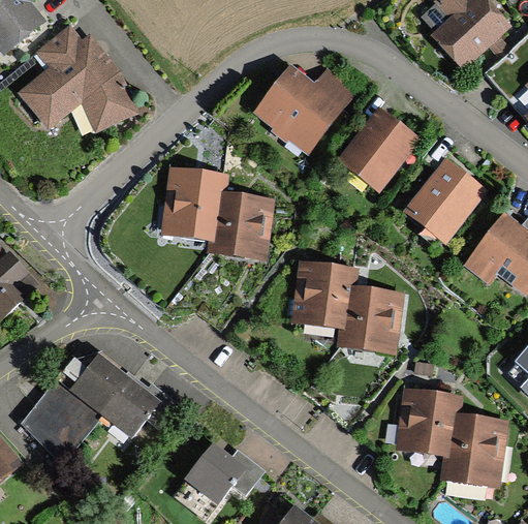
[(0,51),(2,54),(45,19),(31,1),(32,0),(0,0),(0,51)]
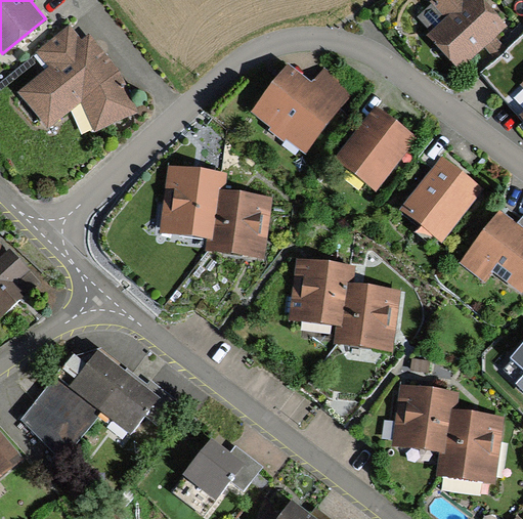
[(427,33),(460,67),(484,43),(491,51),(503,41),(496,34),(507,25),(484,0),(431,0),(416,14),(430,30),(427,33)]
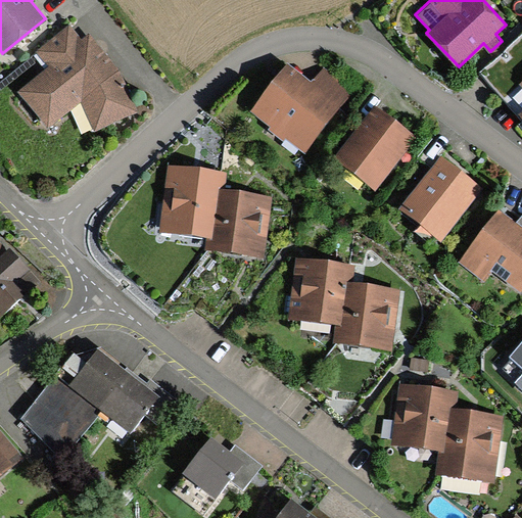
[(48,123),(81,98),(94,128),(136,107),(119,68),(90,32),(78,42),(65,27),(38,48),(50,64),(20,87),(48,123)]
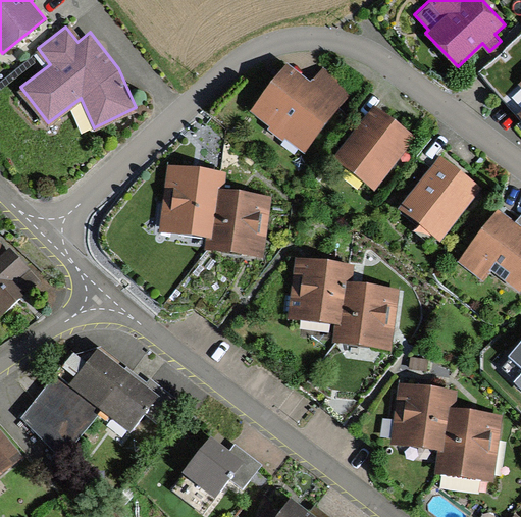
[(252,111),(305,148),(350,86),(321,65),(309,83),(284,64),(252,111)]
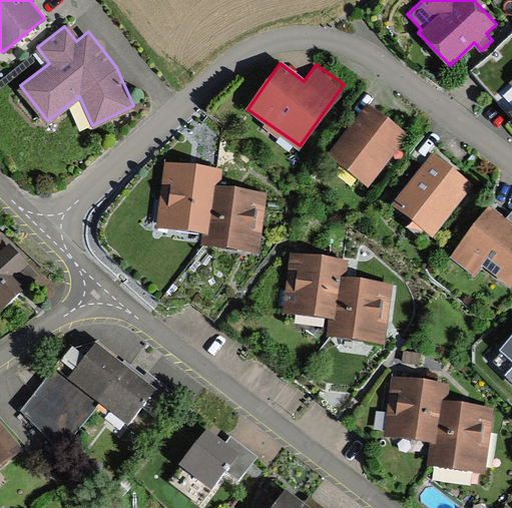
[(365,102),(327,155),(371,186),(408,133),(365,102)]
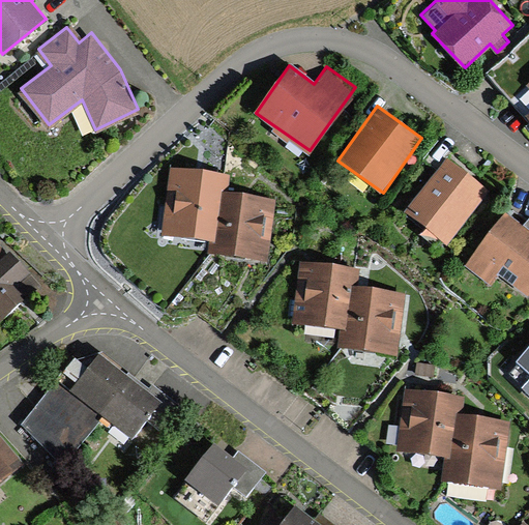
[(486,190),(444,157),(403,210),(444,242),(486,190)]
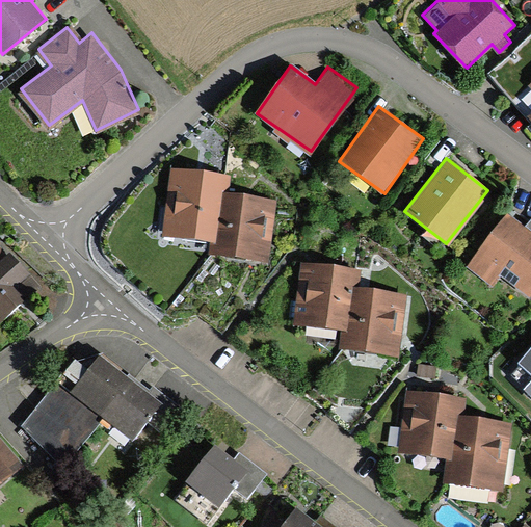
[(232,175),(169,166),(160,234),(210,240),(216,241),(223,190),(229,191),(232,175)]
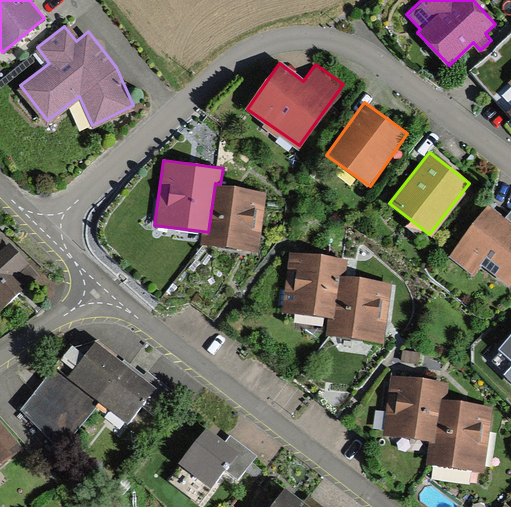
[(220,184),(215,183),(208,232),(202,231),(201,243),(257,251),(266,190),(220,184)]
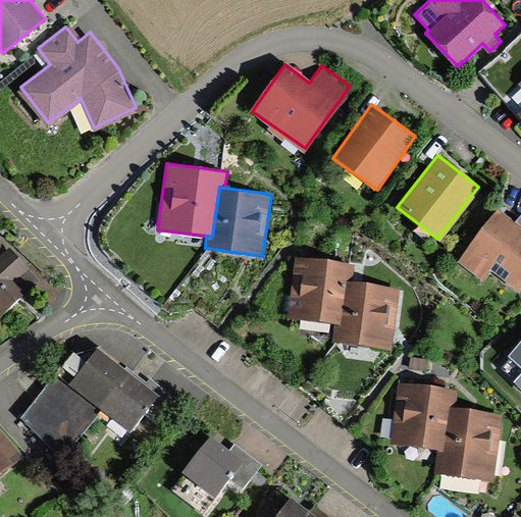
[(520,288),(520,286),(520,215),(516,222),(498,208),(460,258),(482,275),(490,265),(520,288)]
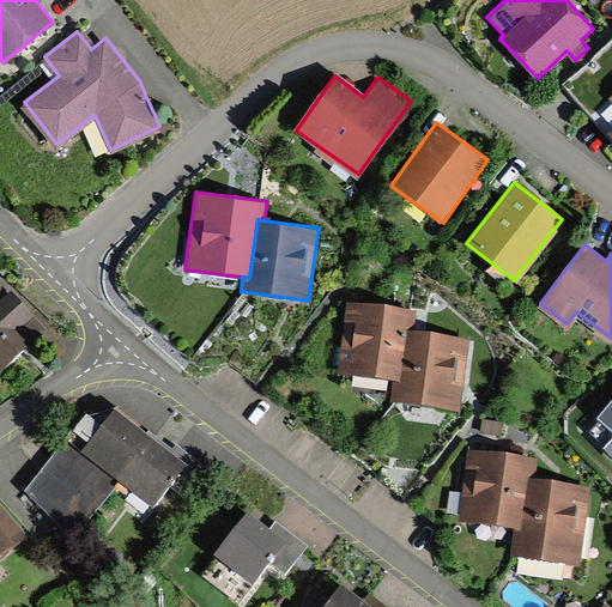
[(0,369),(42,329),(0,283),(0,369)]
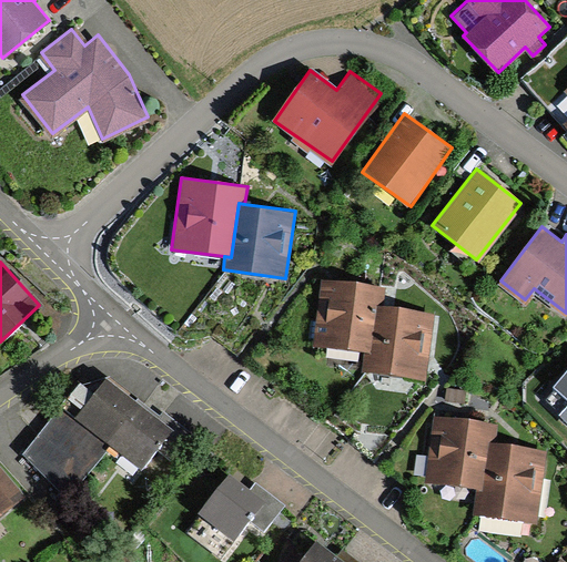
[(385,286),(322,277),(314,346),(363,351),(370,353),(376,305),(383,306),(385,286)]
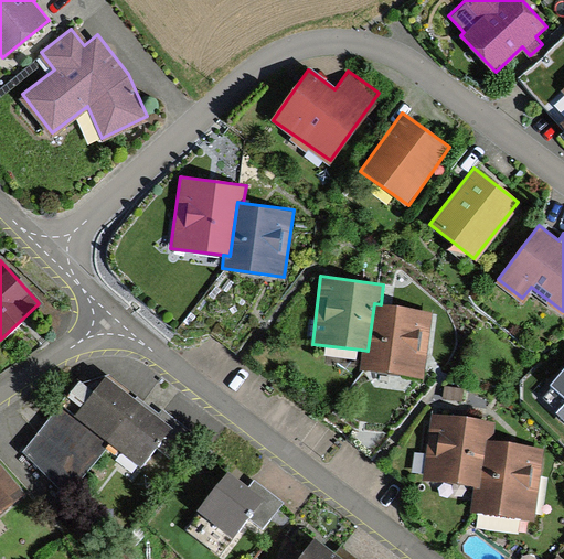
[(381,304),(374,303),(368,351),(361,350),(359,367),(423,375),(432,311),(381,304)]
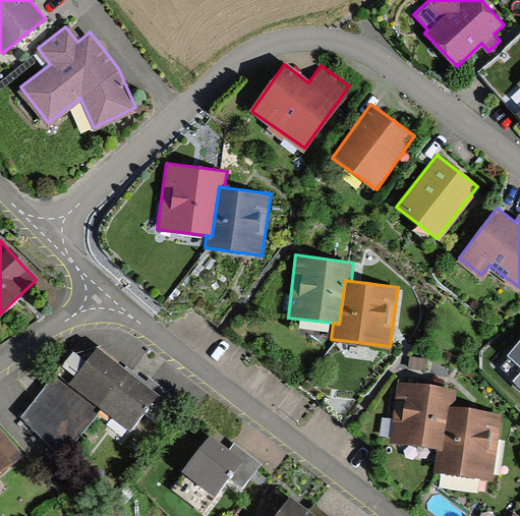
[(519,340),(498,366),(519,386),(519,340)]
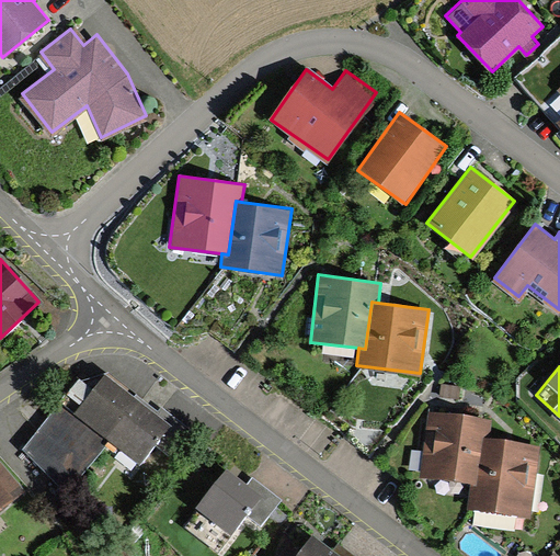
[(59,399),(24,446),(67,497),(110,442),(141,466),(153,451),(166,458),(191,426),(160,400),(152,410),(104,373),(73,410),(59,399)]
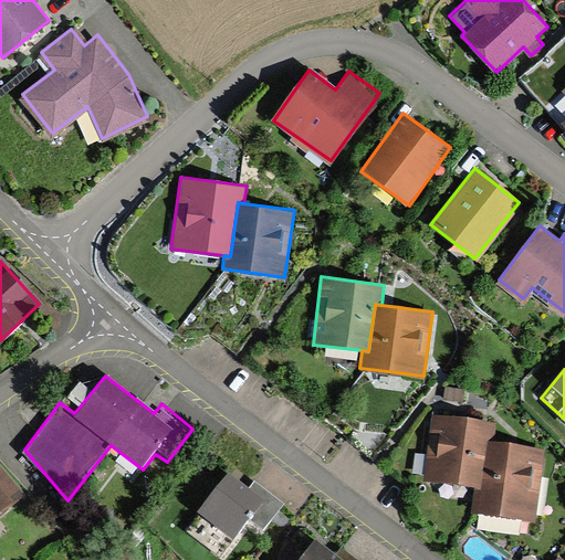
[(495,422),(433,414),(424,478),(474,487),(480,488),(487,437),(493,439),(495,422)]
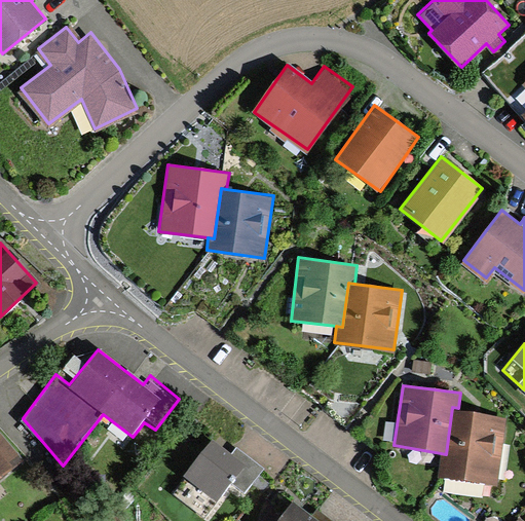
[(458,408),(452,407),(446,454),(441,453),(438,475),(496,483),(505,414),(458,408)]
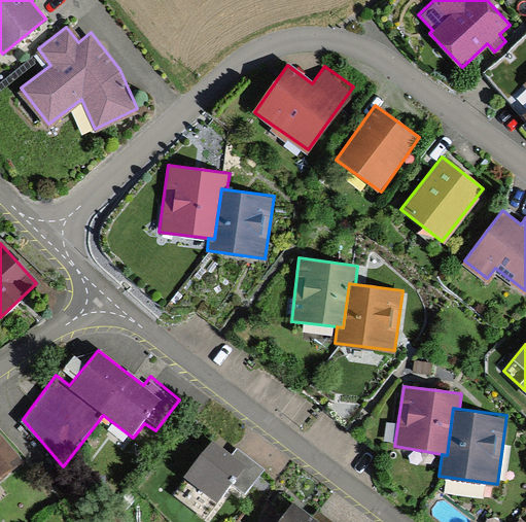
[(0,478),(22,460),(0,432),(0,478)]
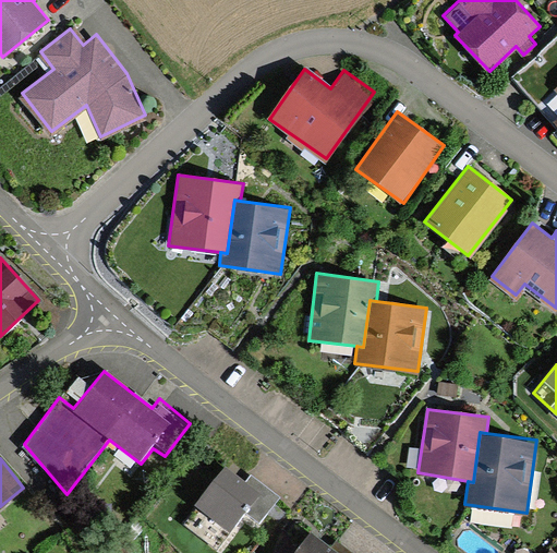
[(223,467),(186,518),(219,541),(228,529),(231,531),(245,513),(257,521),(278,494),(250,473),(244,481),(223,467)]
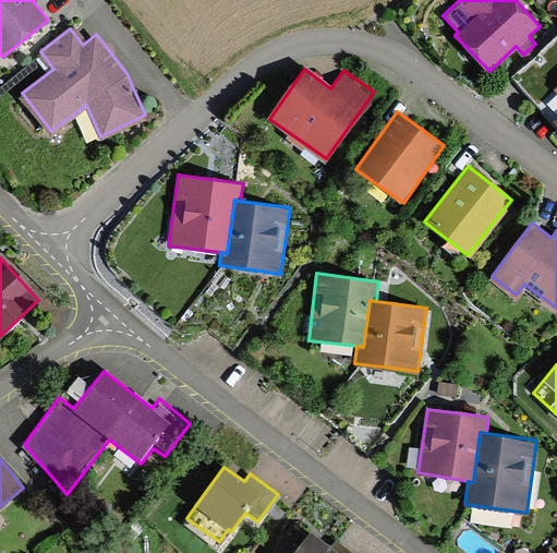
[(353,552),(333,538),(327,545),(310,532),(294,552),(353,552)]
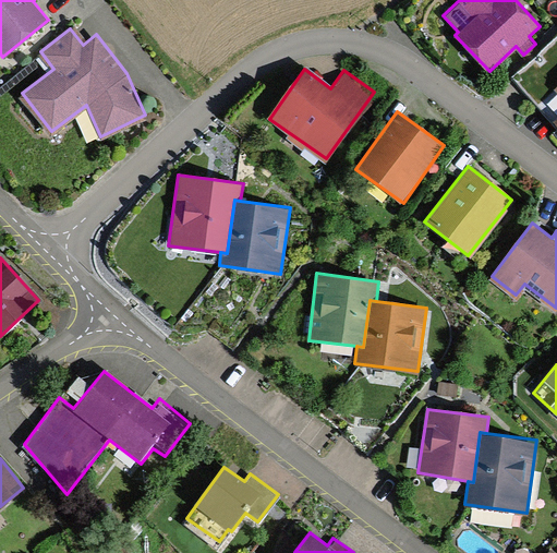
All buildings are outlined.
